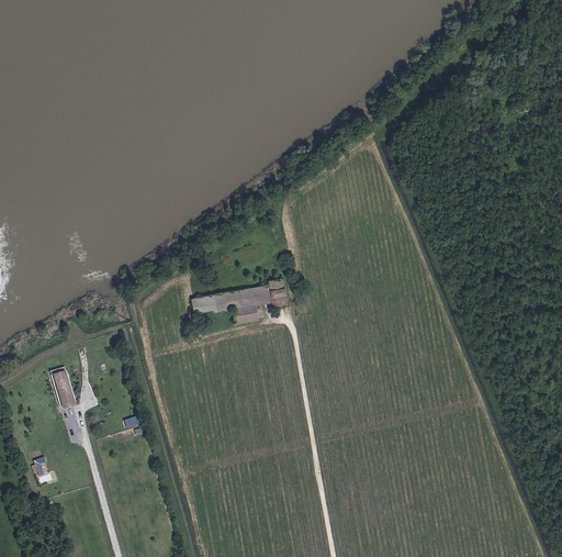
[(263,236),(269,232),(261,222),(256,227),(263,236)]
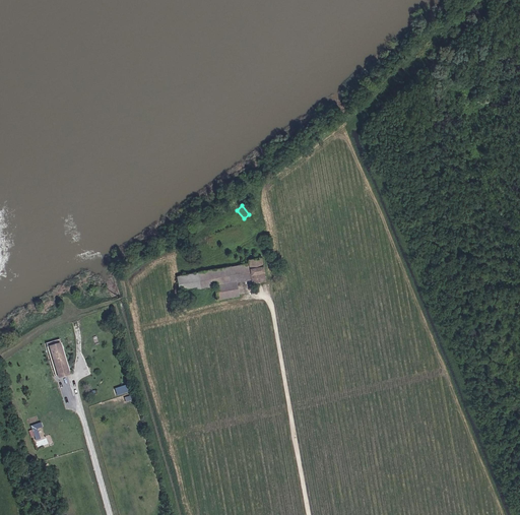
[(246,282),(265,279),(261,257),(231,263),(231,267),(178,276),(181,299),(213,293),(215,299),(236,296),(233,281),(246,279),(246,282)]
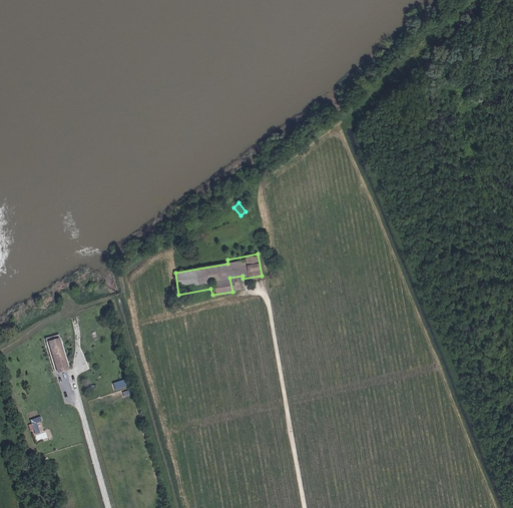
[(42,336),(57,332),(56,325),(41,331),(41,332),(42,336)]
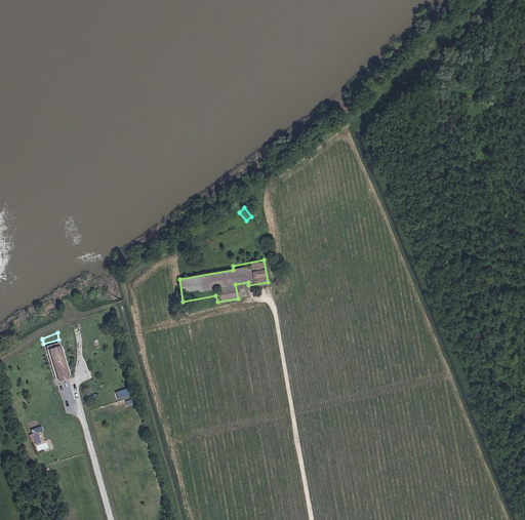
[(49,367),(64,363),(58,340),(43,344),(49,367)]
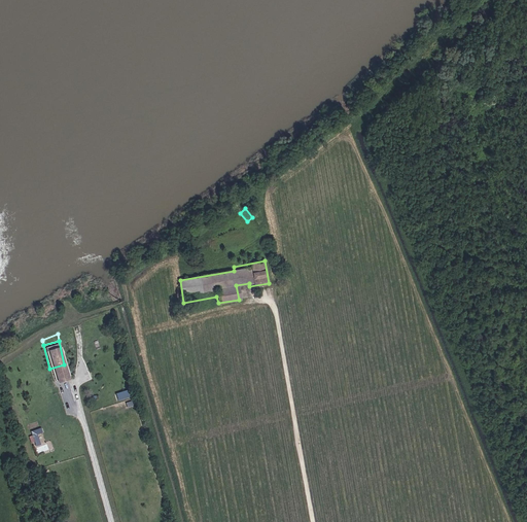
[(117,406),(128,403),(126,395),(115,397),(117,406)]
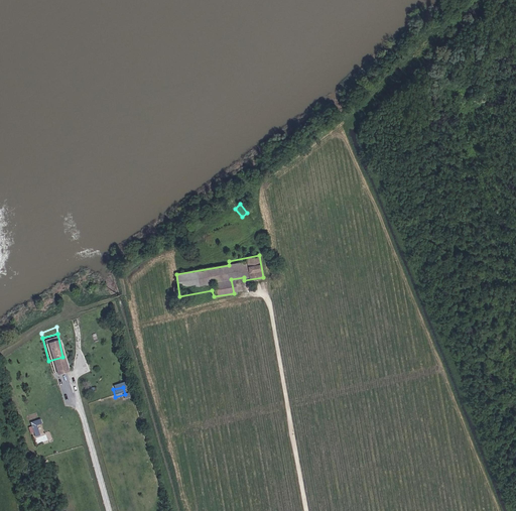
[(29,427),(37,448),(47,444),(39,423),(29,427)]
